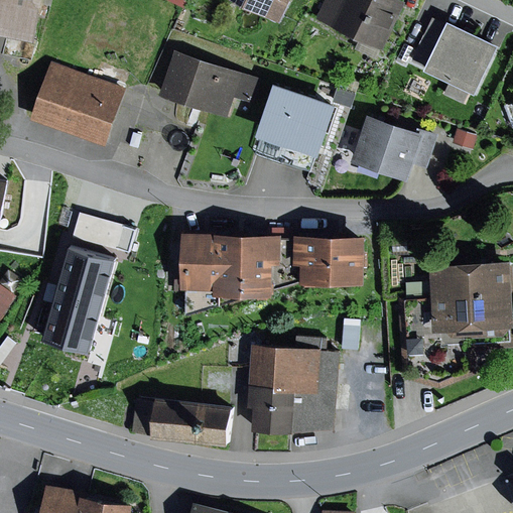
[(0,36),(33,43),(42,0),(0,0),(0,36)]
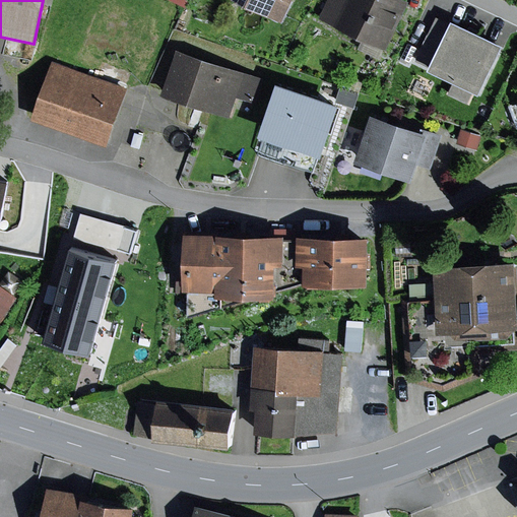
[(292,0),(236,0),(281,22),(292,0)]
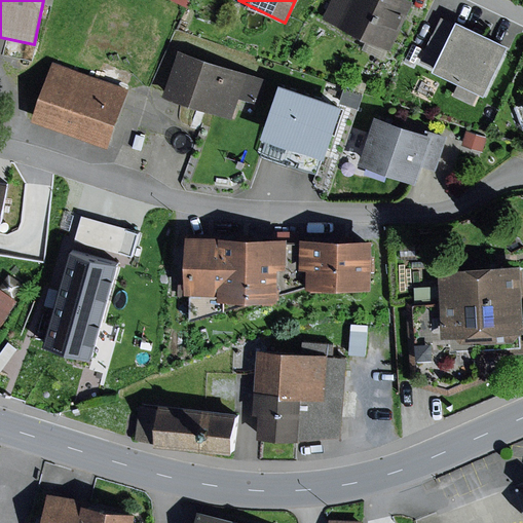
[(329,0),(320,22),(389,53),(413,3),(406,0),(329,0)]
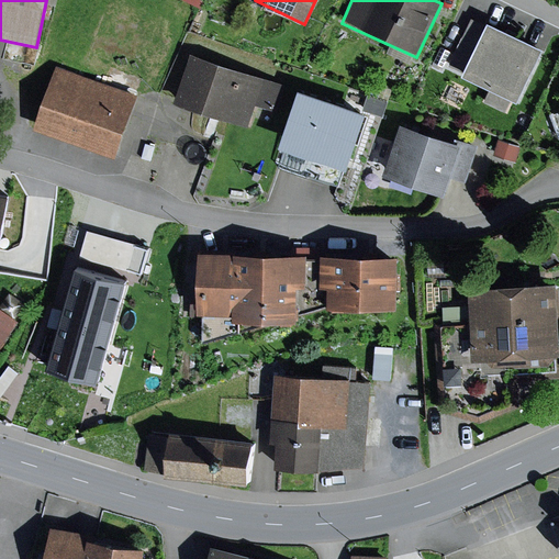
[(485,29),(469,21),(447,69),(520,103),(544,51),(488,24),(485,29)]
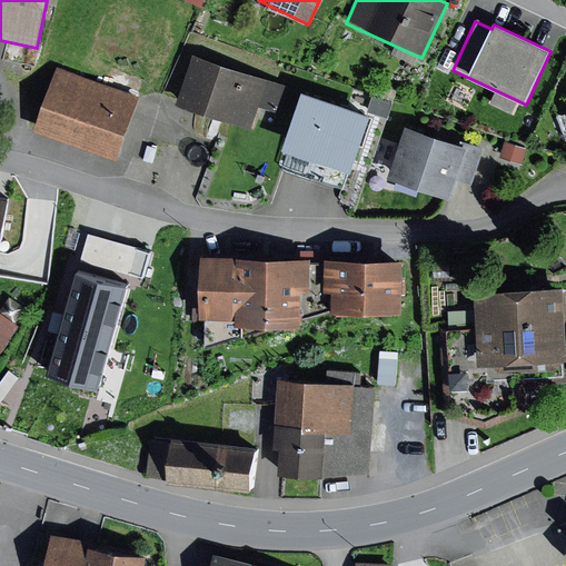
[(287,89),(192,57),(176,107),(250,131),(258,109),(278,117),(287,89)]
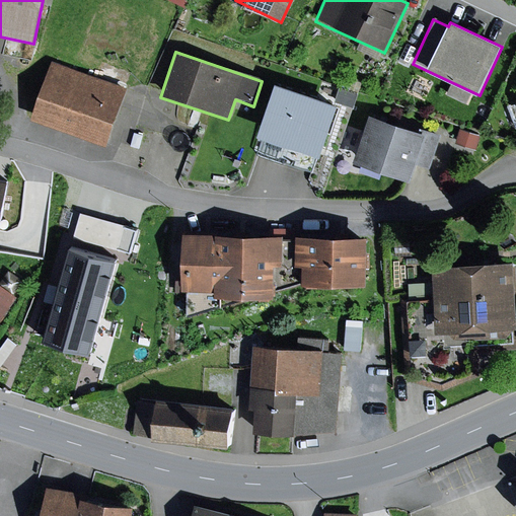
[(94,79),(50,64),(29,122),(105,147),(130,76),(99,65),(94,79)]
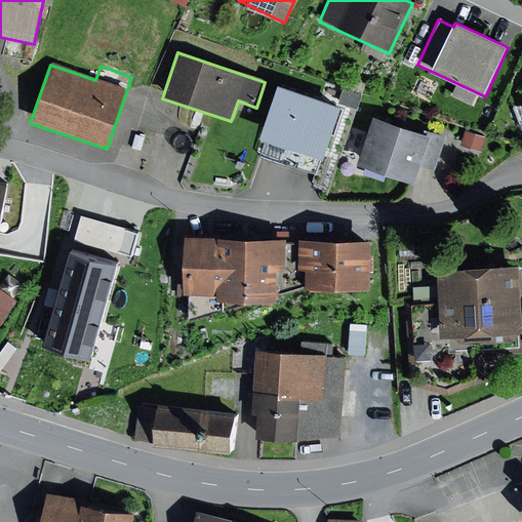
[(343,107),(278,85),(261,137),(324,160),(343,107)]
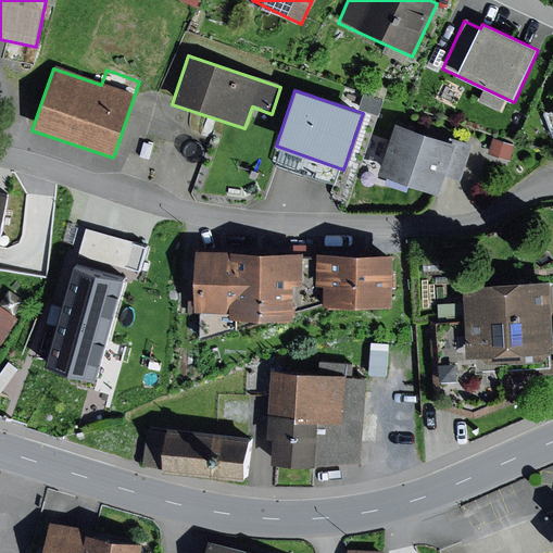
[(382,102),(362,96),(357,111),(377,117),(382,102)]
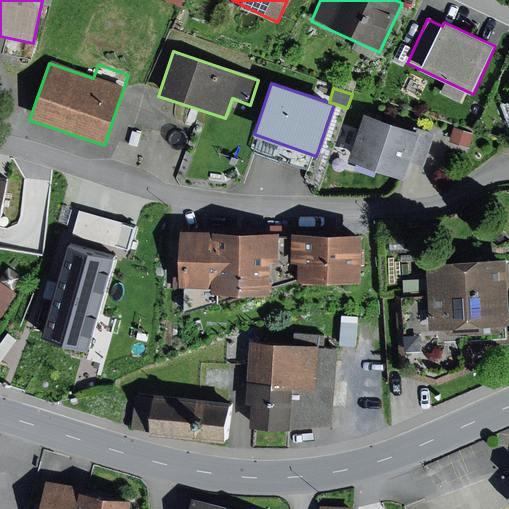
[(417,132),(364,114),(347,162),(404,181),(410,165),(423,169),(435,135),(418,129),(417,132)]
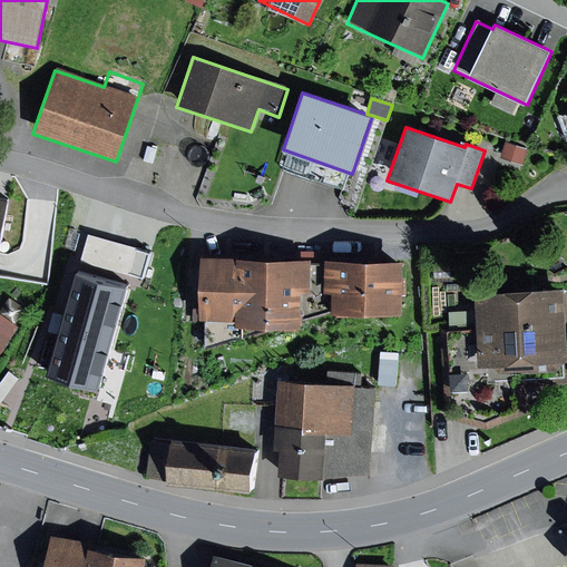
[(526,152),(502,145),(498,160),(521,167),(526,152)]
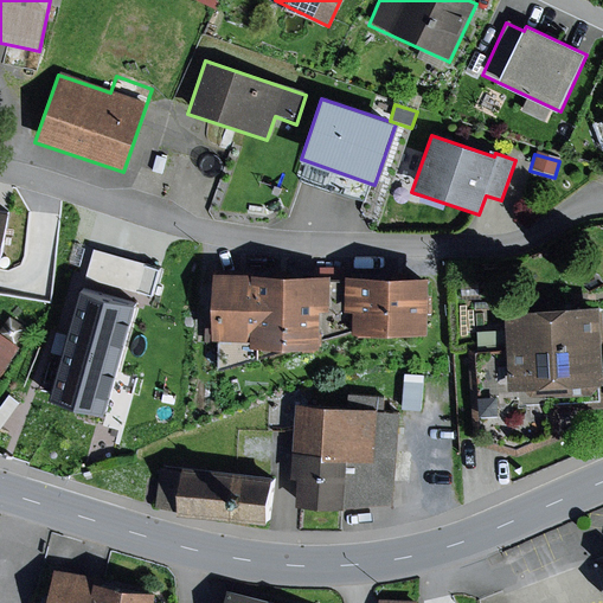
[(0,280),(4,281),(14,206),(0,204),(0,280)]
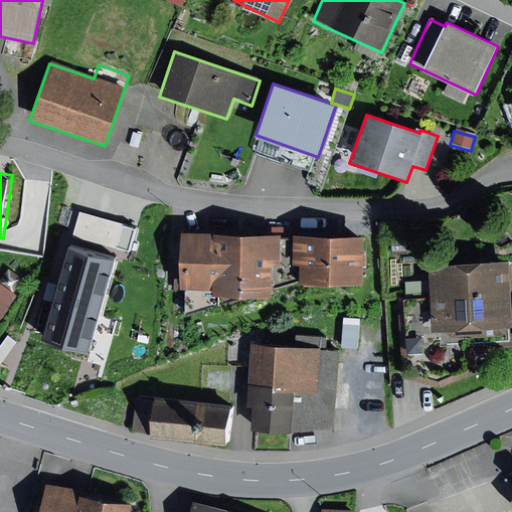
[(115,248),(122,225),(78,213),(72,236),(115,248)]
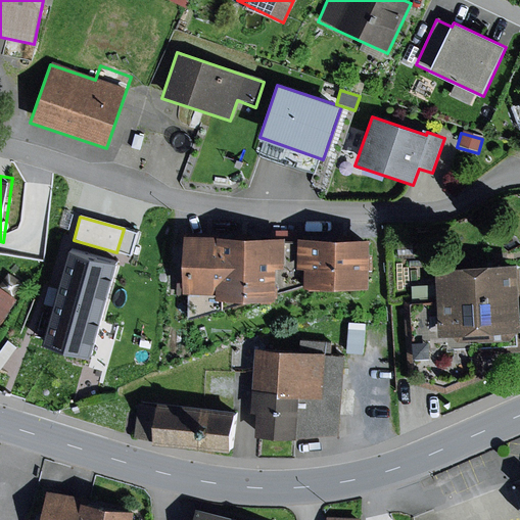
[(131,256),(137,233),(124,229),(116,252),(131,256)]
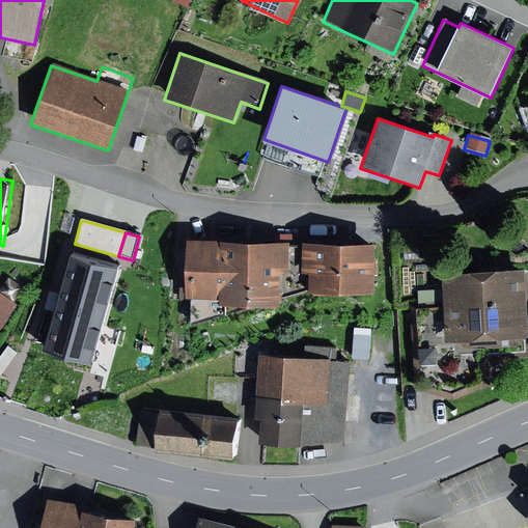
[(290,242),(187,240),(186,299),(190,299),(189,327),(265,305),(281,305),(281,301),(281,272),(289,272),(290,246),(290,242)]
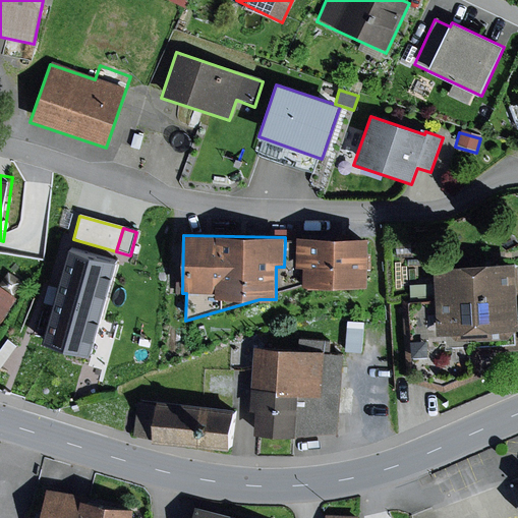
[(369,238),(297,237),(297,241),(297,268),(304,268),(303,286),(368,287),(369,238)]
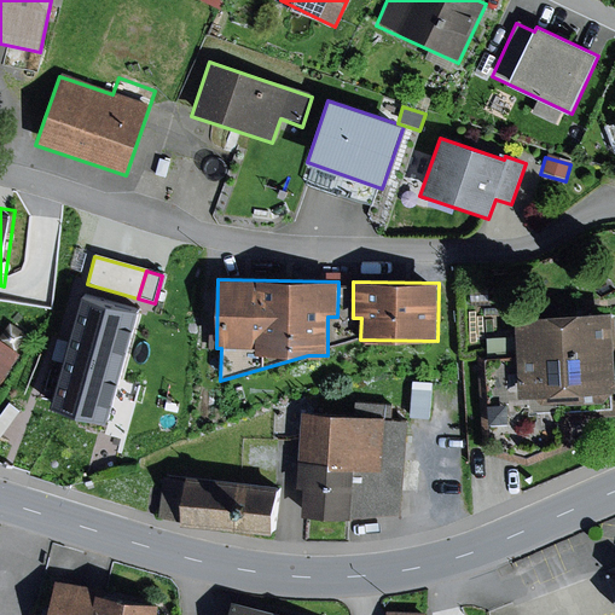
[(353,286),(338,286),(337,317),(328,317),(328,350),(360,340),(361,318),(353,318),(353,286)]
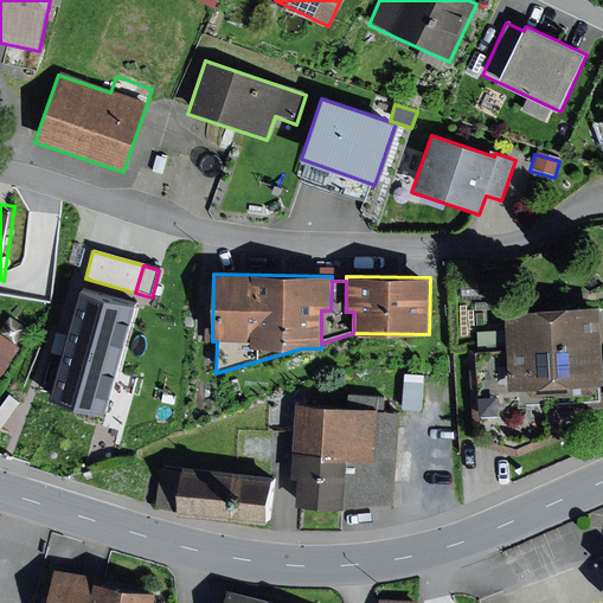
[(139,300),(79,283),(46,399),(107,416),(139,300)]
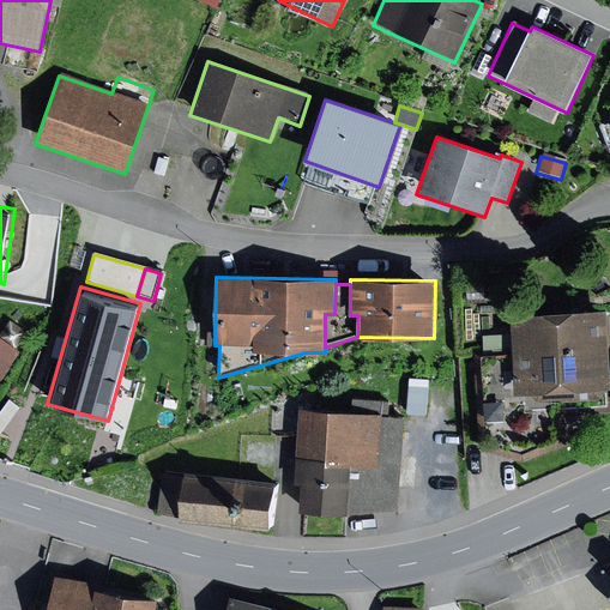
[(609,321),(609,308),(509,314),(512,354),(471,356),(477,453),(520,465),(565,446),(563,418),(609,415),(609,321)]
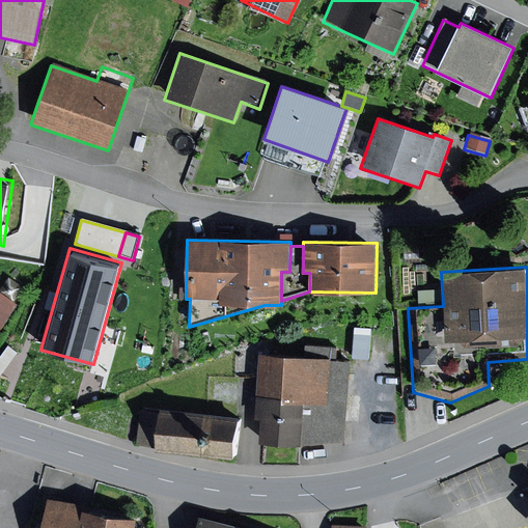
[(0,330),(17,306),(0,294),(0,330)]
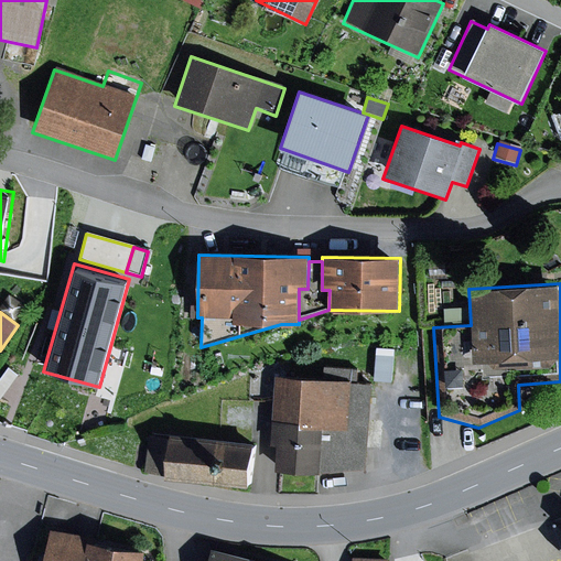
[(391,352),(375,351),(373,384),(390,385),(391,352)]
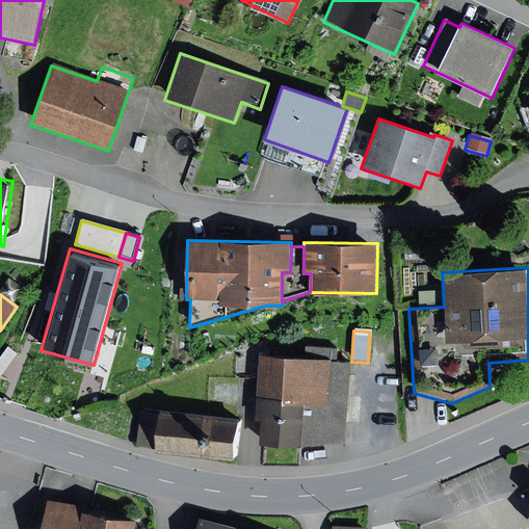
[(310,361),(335,361),(335,349),(310,348),(310,361)]
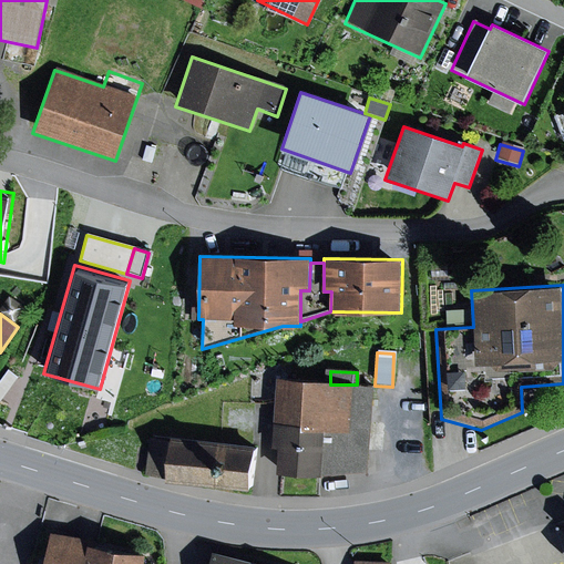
[(17,379),(7,372),(0,380),(0,401),(17,379)]
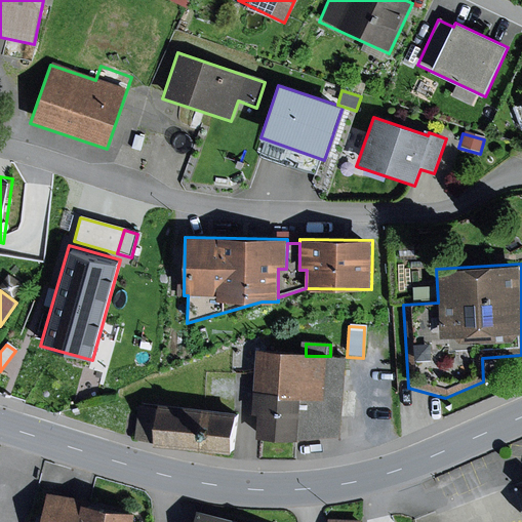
[(345,360),(255,352),(250,415),(257,416),(255,440),(296,442),(339,438),(345,360)]
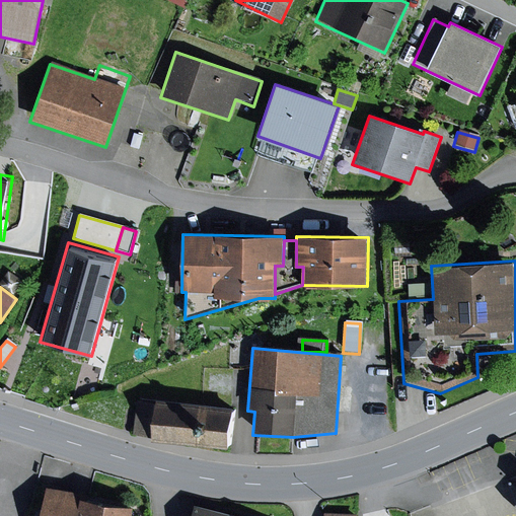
[(151,439),(155,403),(136,401),(132,436),(151,439)]
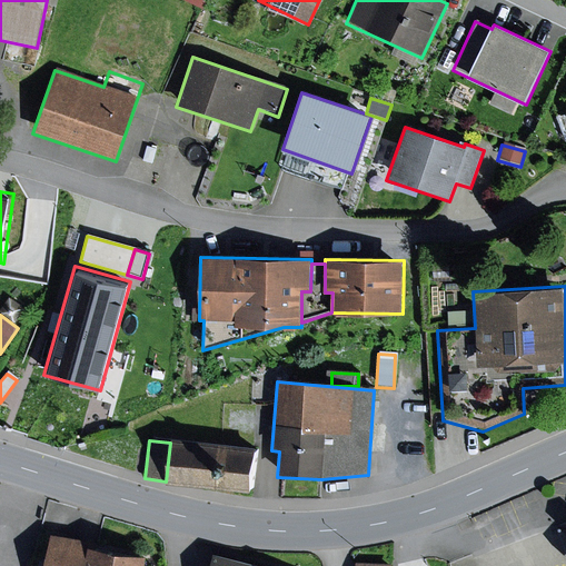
[(256,448),(170,440),(170,443),(166,482),(166,485),(251,494),(256,448)]
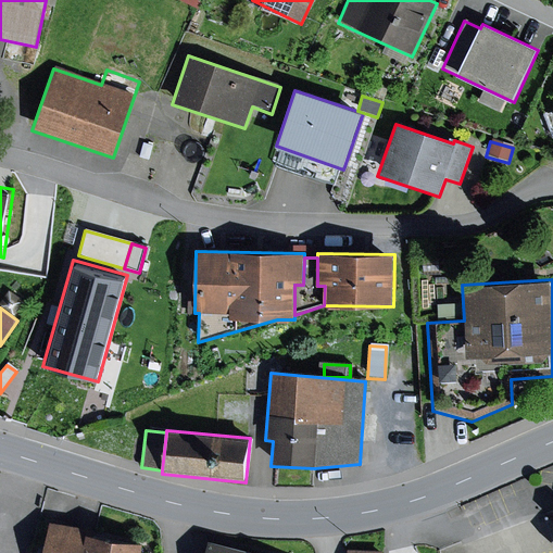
[(92,530),(49,523),(44,552),(141,552),(143,544),(91,536),(92,530)]
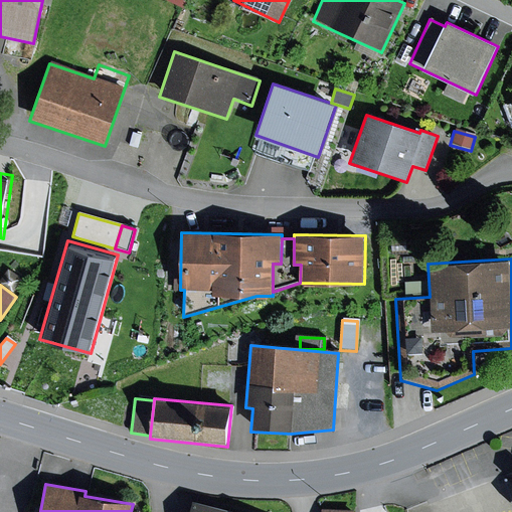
All buildings are outlined.
